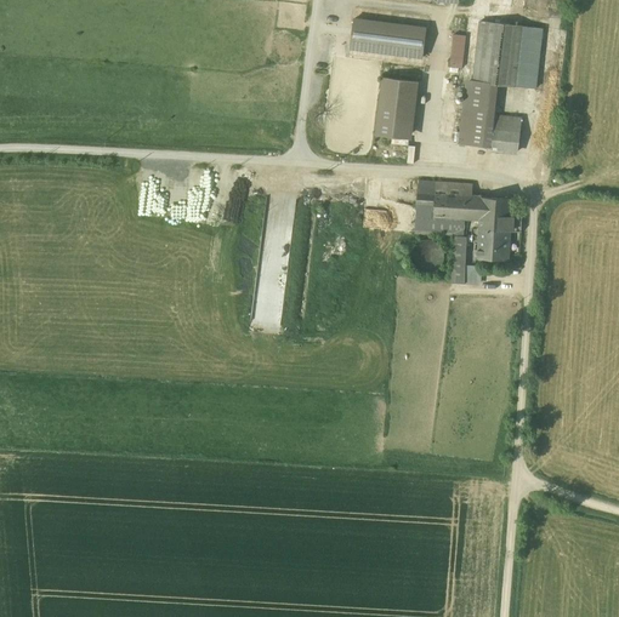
[(351,10),(344,61),(381,67),(382,57),(418,62),(422,29),(399,27),(401,17),(351,10)]
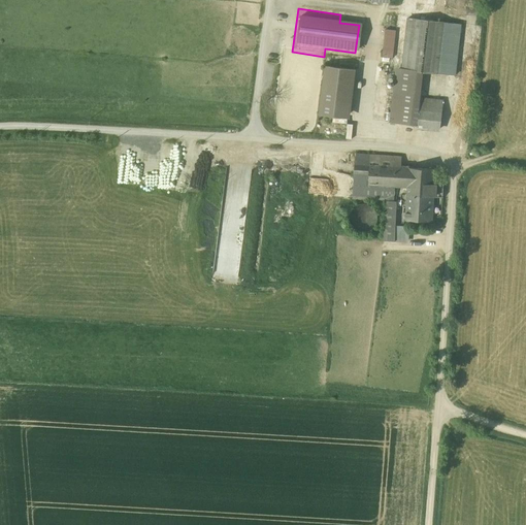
[(396,64),(389,124),(439,131),(442,100),(419,98),(422,70),(453,73),(459,23),(406,17),(401,65),(396,64)]
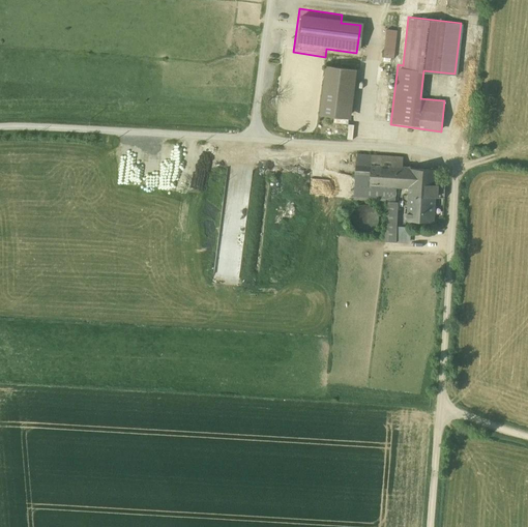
[(391,61),(396,33),(384,31),(380,59),(391,61)]
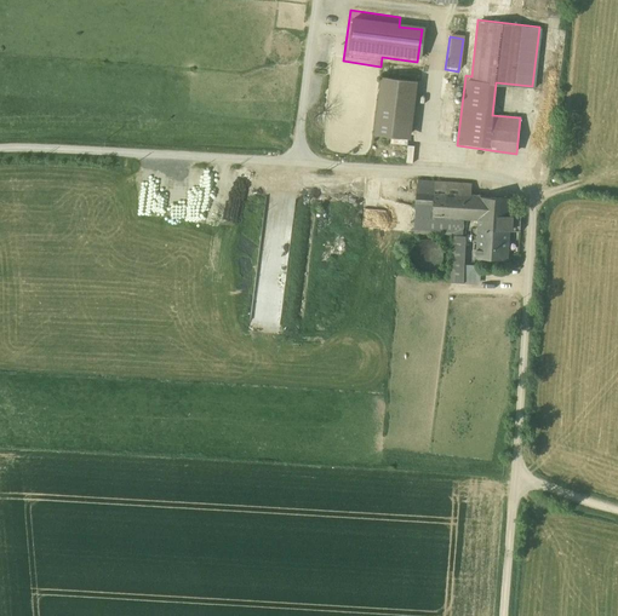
[(415,84),(381,79),(373,134),(406,139),(415,84)]
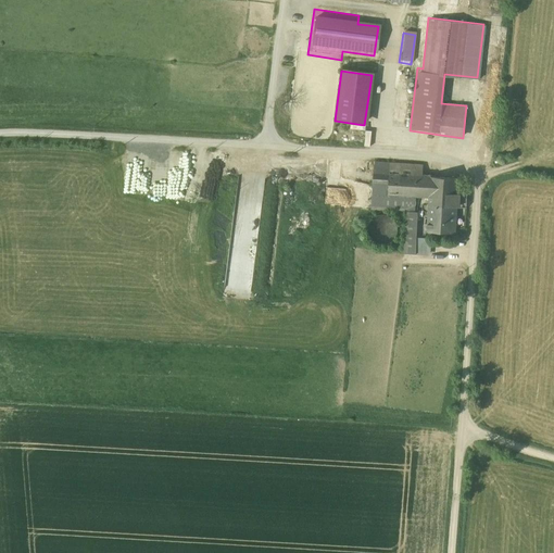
[(369,210),(405,212),(403,253),(428,255),(429,238),(417,237),(419,198),(431,199),(429,230),(455,233),(458,179),(422,177),(423,164),(374,161),(369,210)]
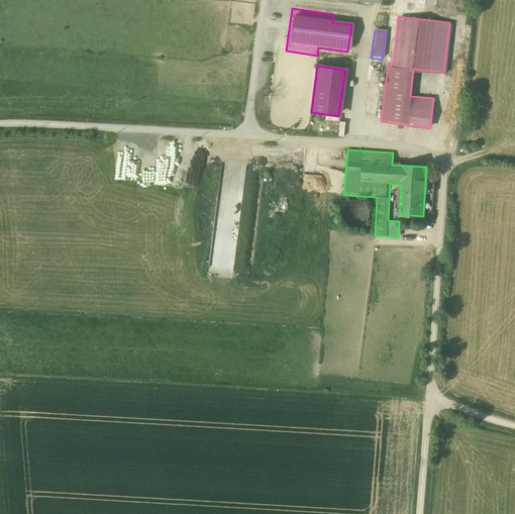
[(369,217),(369,215),(369,212),(369,210),(368,208),(365,205),(363,203),(359,202),(356,201),(354,201),(349,202),(347,203),(345,205),(343,209),(342,213),(341,215),(342,218),(343,220),(344,222),(346,225),(349,227),(351,227),(353,228),(356,228),(358,228),(362,227),(364,225),(366,224),(368,222),(369,219),(369,217)]
